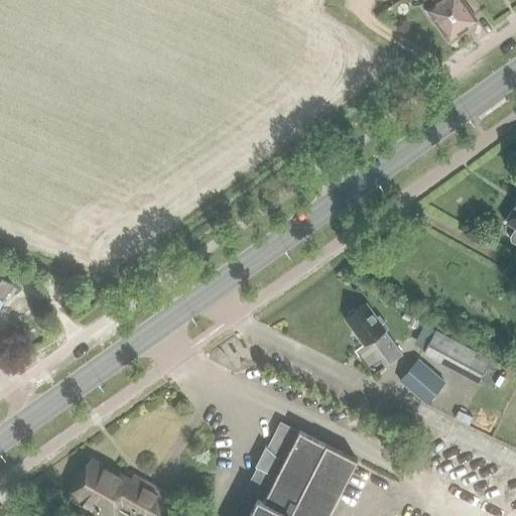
[(434,22),(436,23),(448,39),(449,38),(450,39),(462,31),(461,30),(475,20),(460,0),(440,0),(426,11),(434,22)]
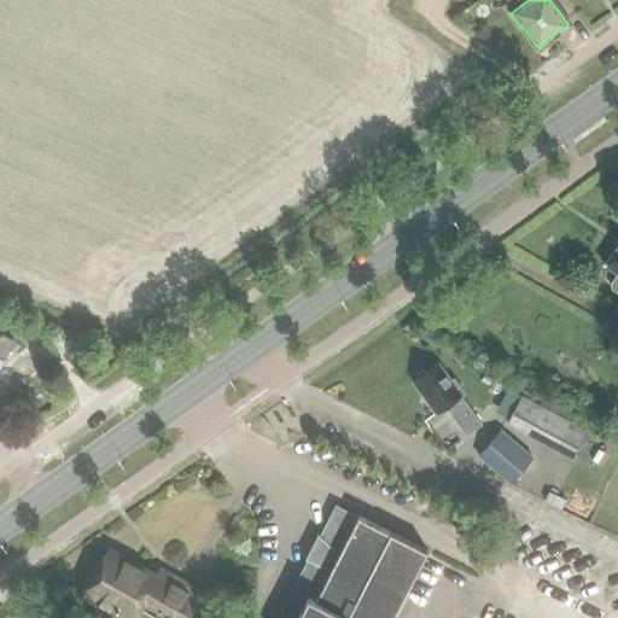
[(617,293),(617,307),(617,310),(617,242),(604,264),(617,274),(610,284),(611,289),(617,293)]
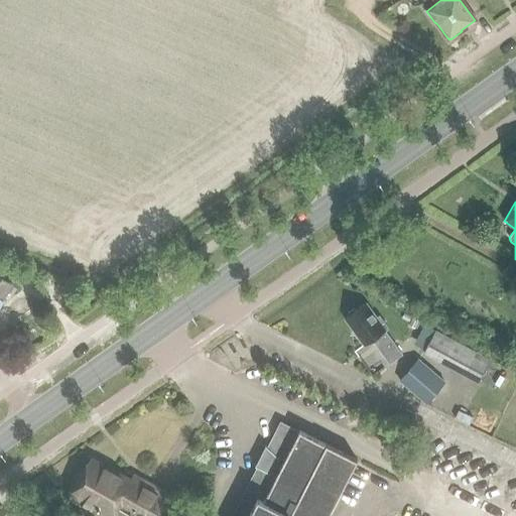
[(0,299),(11,283),(0,275),(0,299)]
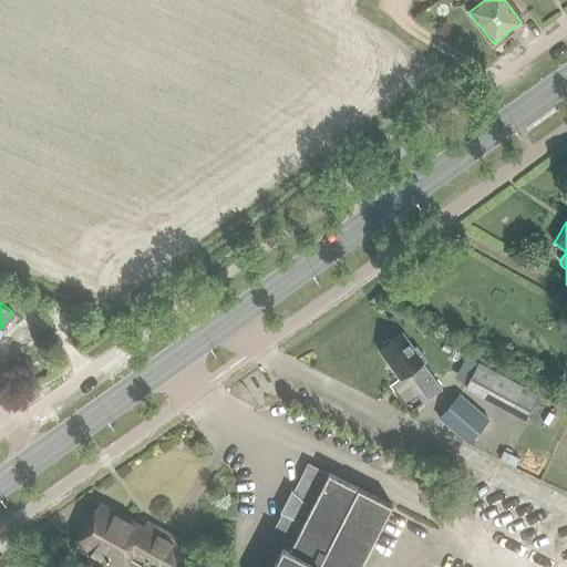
[(426,400),(440,390),(422,363),(425,361),(415,347),(412,350),(401,334),(390,341),(388,339),(381,343),(382,348),(379,350),(400,379),(408,373),(426,400)]
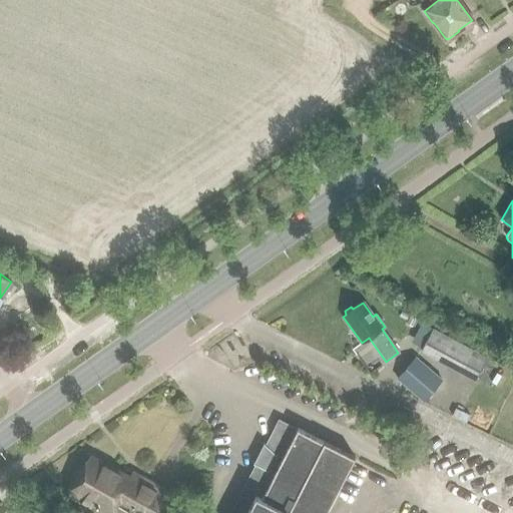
[(409,316),(406,321),(404,324),(411,328),(416,319),(409,316)]
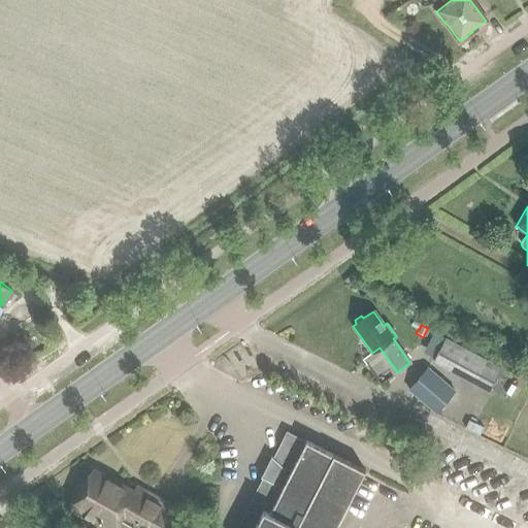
[(432,362),(489,392),(501,368),(444,338),(432,362)]
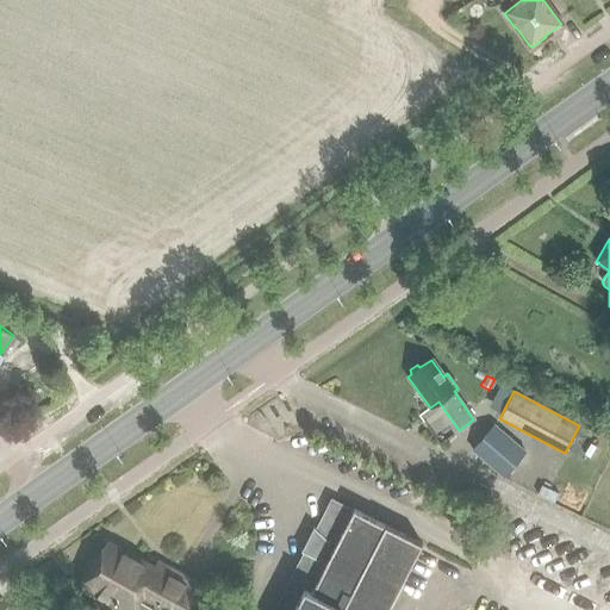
[(472,450),(503,477),(524,450),(493,425),(472,450)]
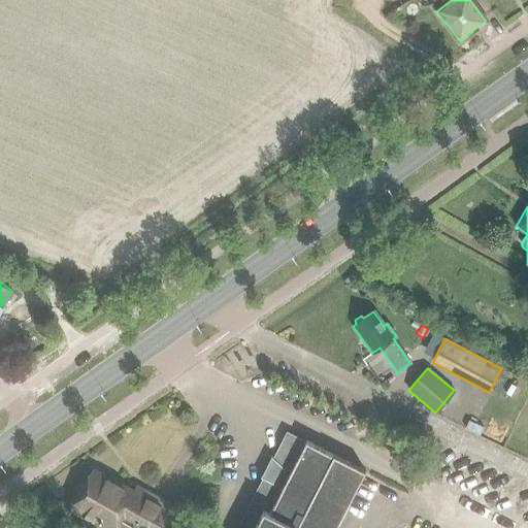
[(498,394),(512,398),(519,374),(505,370),(498,394)]
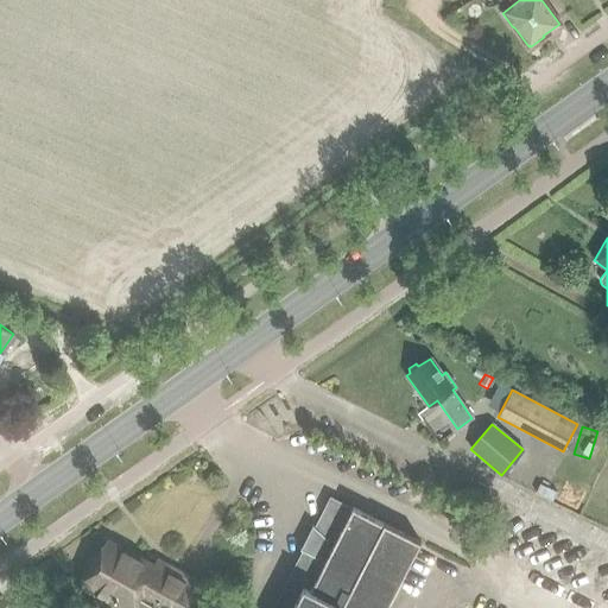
[(385,607),(419,542),(382,523),(382,524),(352,507),(352,508),(330,498),(315,529),(311,525),(301,548),(304,549),(273,607),(385,607)]
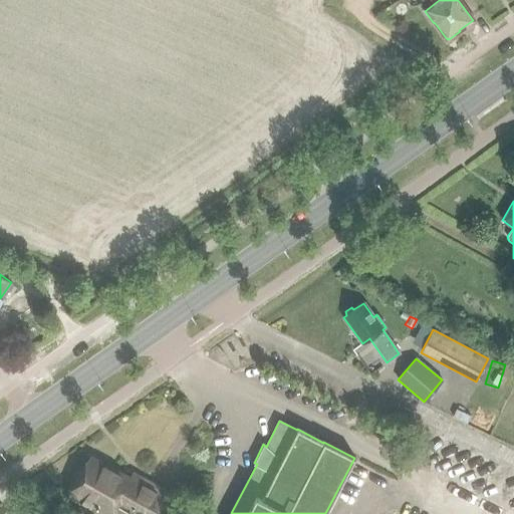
[(89,460),(70,494),(106,513),(109,513),(111,511),(116,513),(164,513),(175,494),(134,471),(127,481),(89,460)]
